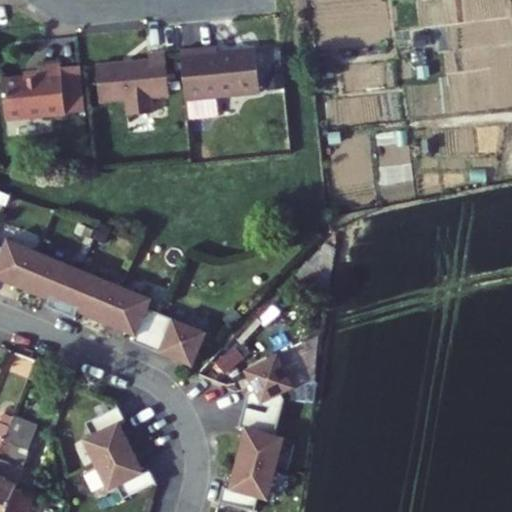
[(220,41),(184,45),(189,94),(264,86),(259,42),(221,46),(220,41)]
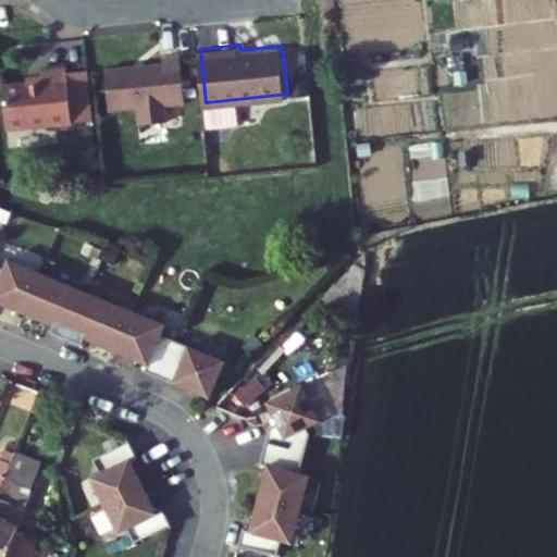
[(189,98),(184,50),(166,52),(168,59),(151,61),(151,64),(137,65),(137,62),(110,65),(114,106),(143,102),(144,113),(171,110),(170,100),(189,98)]
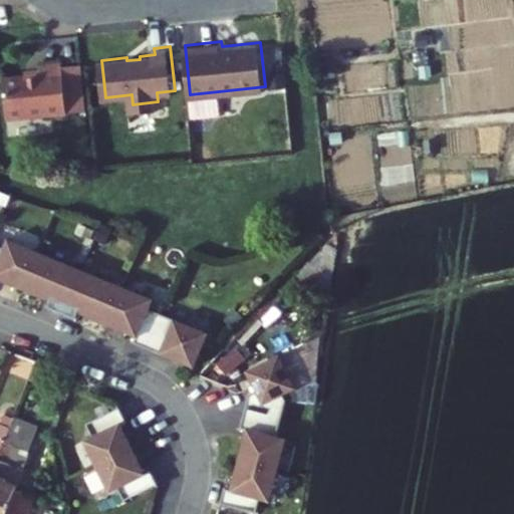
[(6,75),(10,115),(70,108),(65,59),(42,62),(43,71),(6,75)]
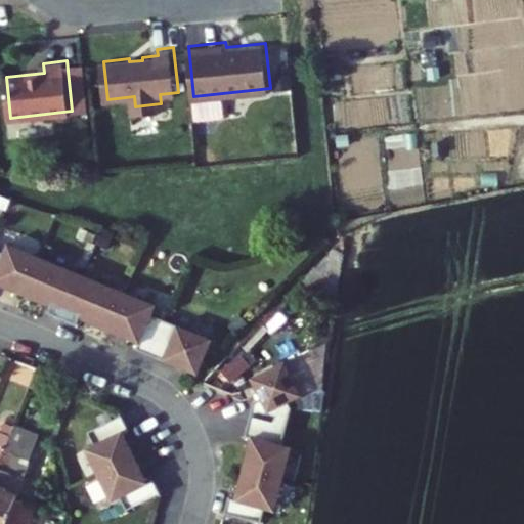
[(0,286),(23,296),(39,258),(6,245),(3,254),(0,252),(0,286)]
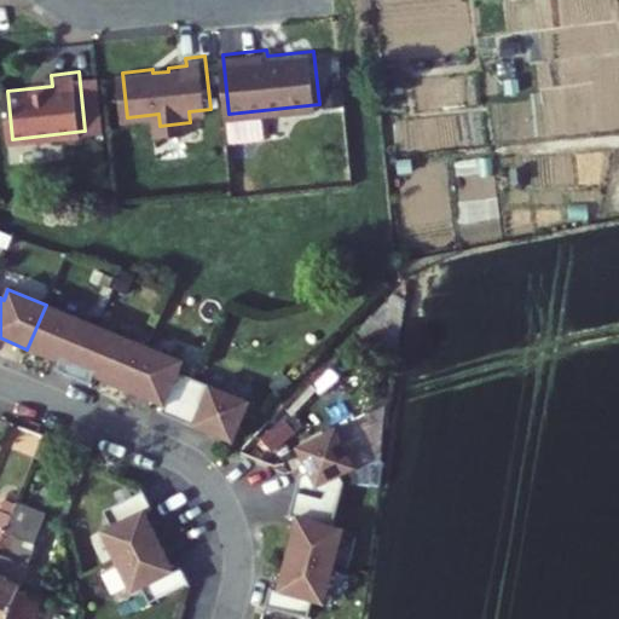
[(58,370),(75,377),(92,337),(77,331),(82,319),(46,305),(27,350),(61,364),(58,370)]
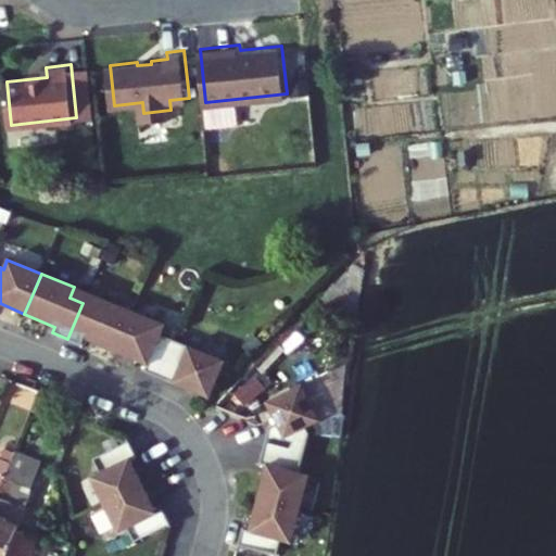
[(83,303),(87,292),(74,287),(70,298),(83,303)]
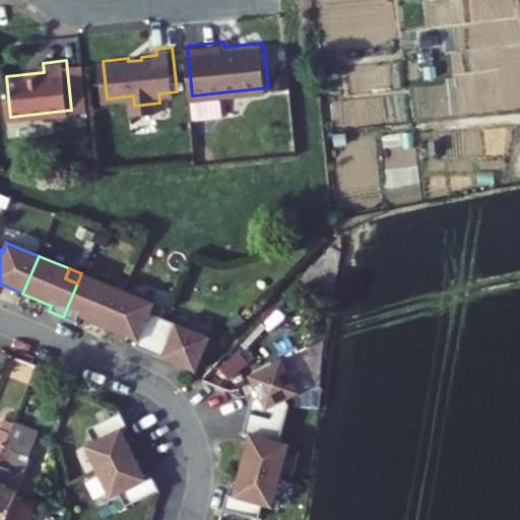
[(93,279),(81,273),(77,283),(90,288),(93,279)]
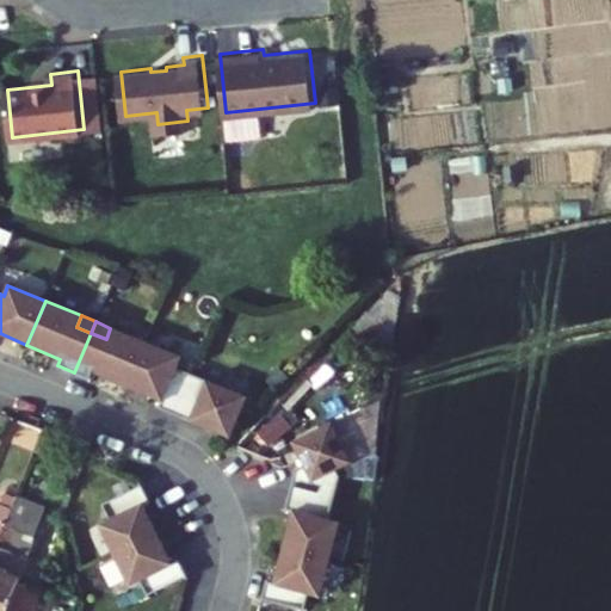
[(93,374),(128,388),(146,343),(110,328),(106,339),(91,333),(74,372),(91,380),(93,374)]
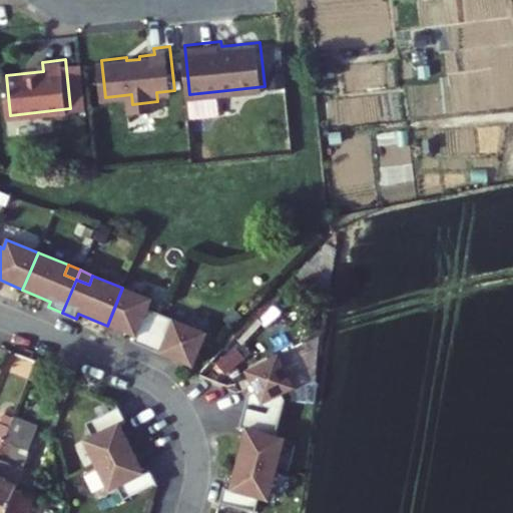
[(133,343),(147,349),(161,315),(147,309),(151,300),(122,288),(107,326),(136,337),(133,343)]
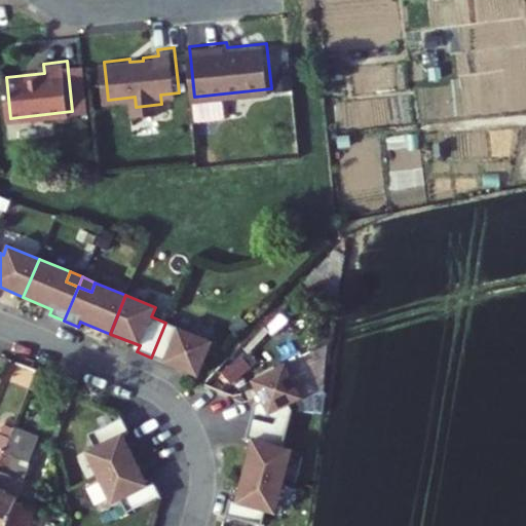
[(151,358),(168,365),(178,328),(165,323),(151,358)]
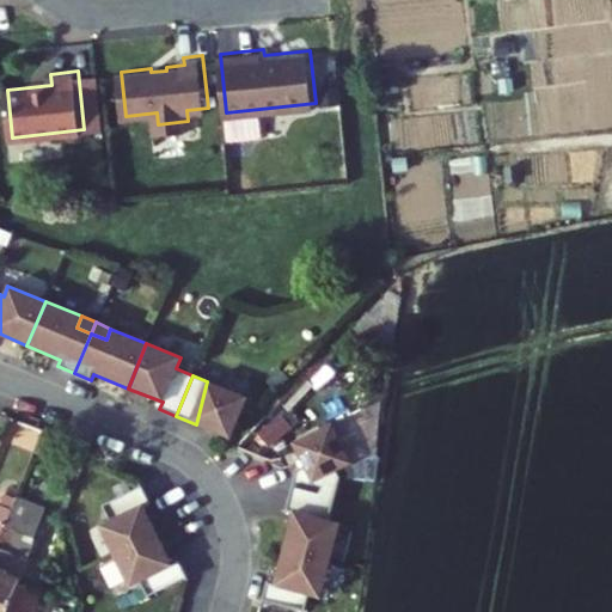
[(248,398),(207,381),(196,424),(231,439),(248,398)]
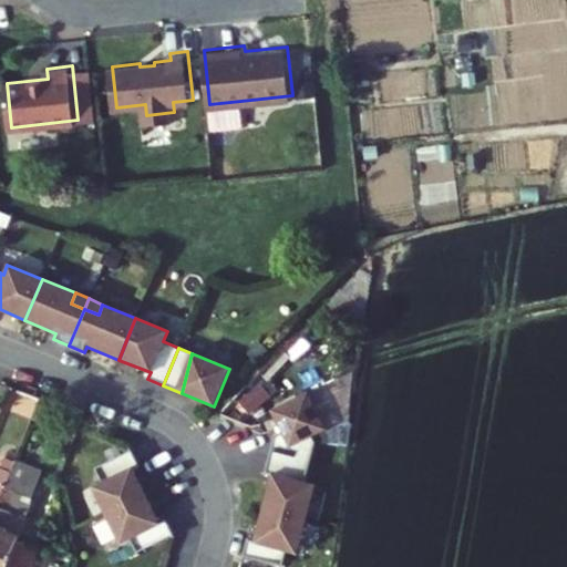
[(244,397),(253,411),(275,398),(266,382),(244,397)]
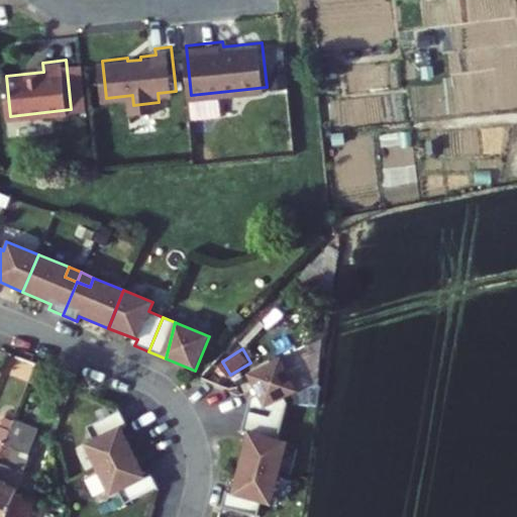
[(281,358),(247,375),(257,395),(250,398),(245,416),(281,426),(286,403),(284,398),(298,391),(281,358)]
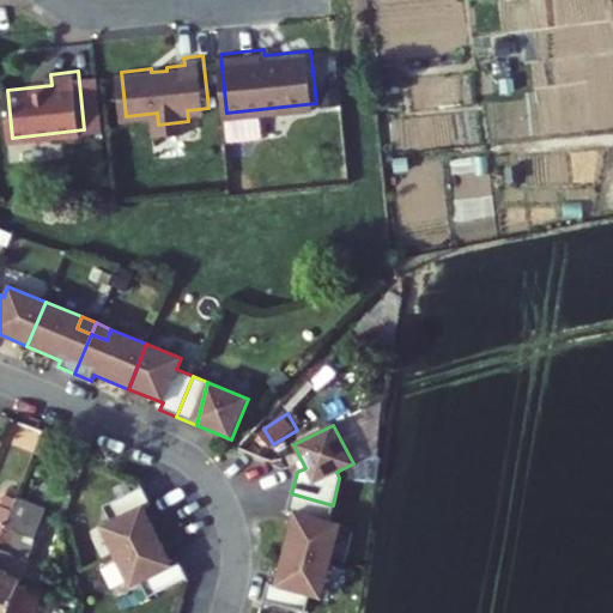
[(96,521),(113,554),(156,533),(139,499),(146,496),(138,479),(98,498),(105,515),(96,521)]
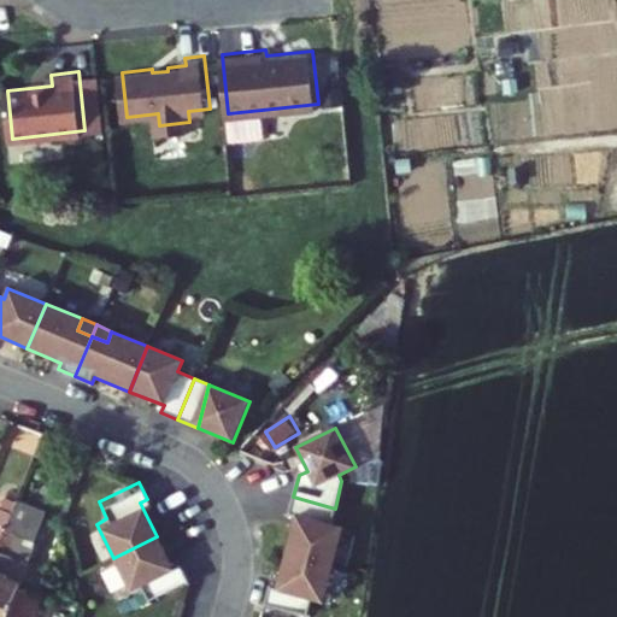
[(0,616),(6,616),(15,598),(54,500),(21,486),(13,506),(0,536),(0,616)]
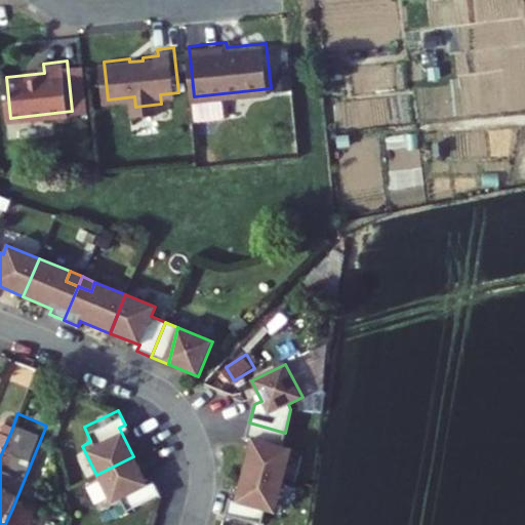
[(283,446),(285,433),(249,422),(246,438),(252,440),(243,470),(285,480),(292,449),(283,446)]
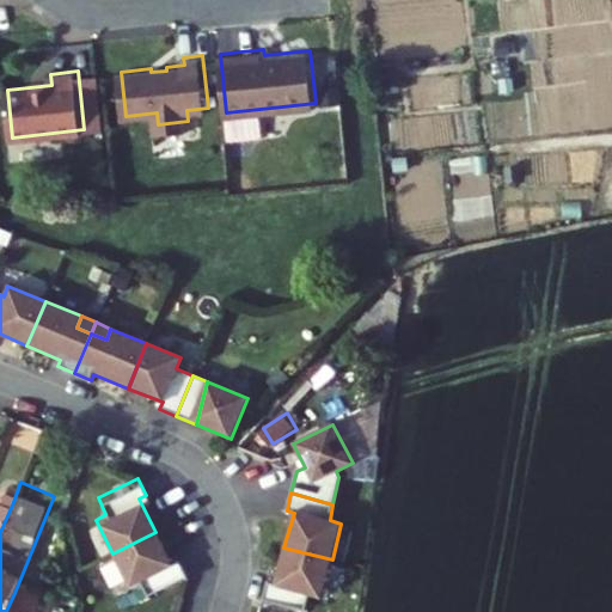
[(0,532),(13,502),(0,496),(0,532)]
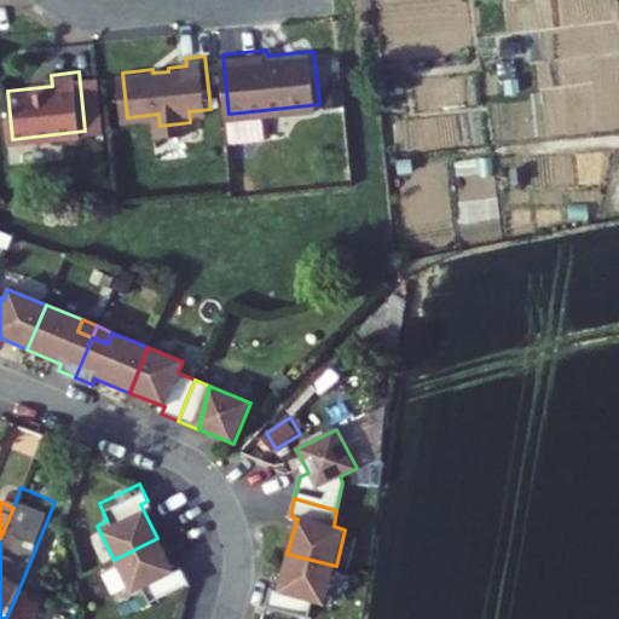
[(150,603),(152,602),(166,553),(157,538),(114,560),(131,594),(142,589),(150,603)]
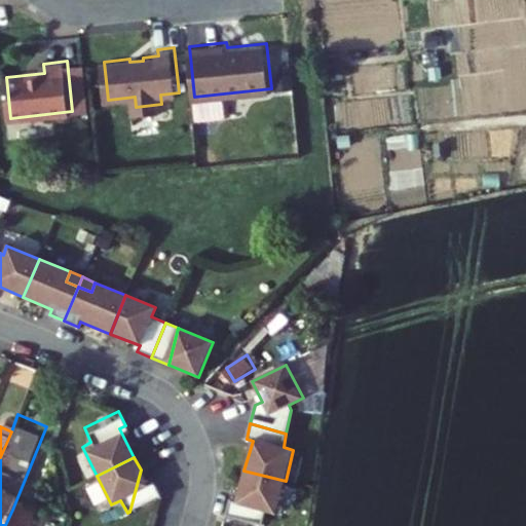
[(148,485),(141,470),(129,512),(161,496),(154,483),(148,485)]
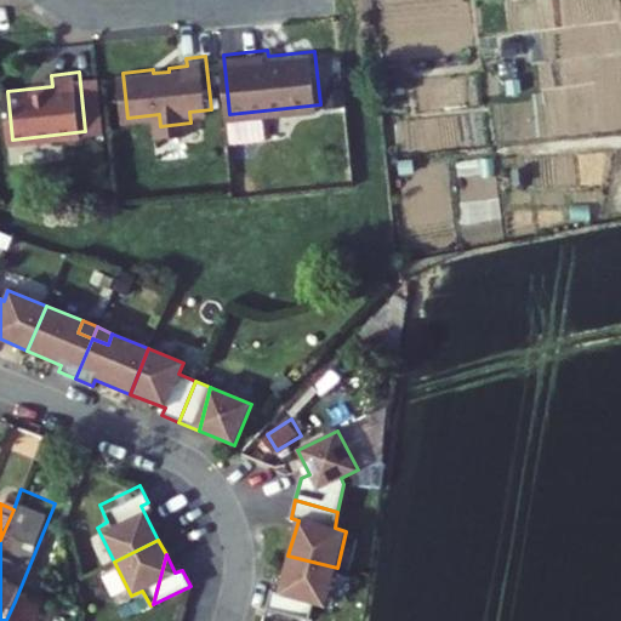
[(325,607),(337,568),(288,556),(278,592),(271,591),(266,609),(308,620),(314,603),(325,607)]
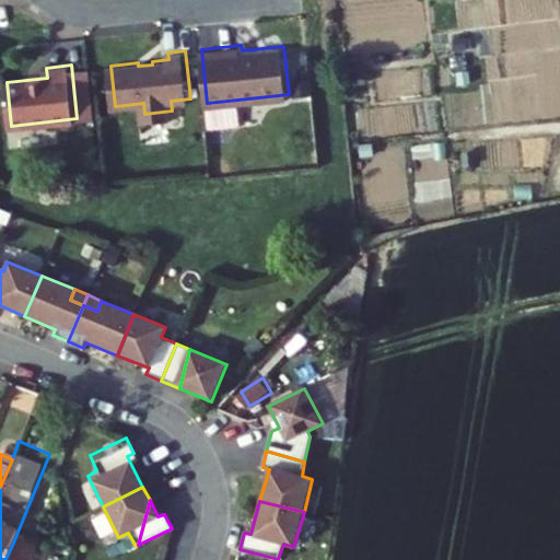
[(28,559),(33,550),(13,543),(6,559),(28,559)]
